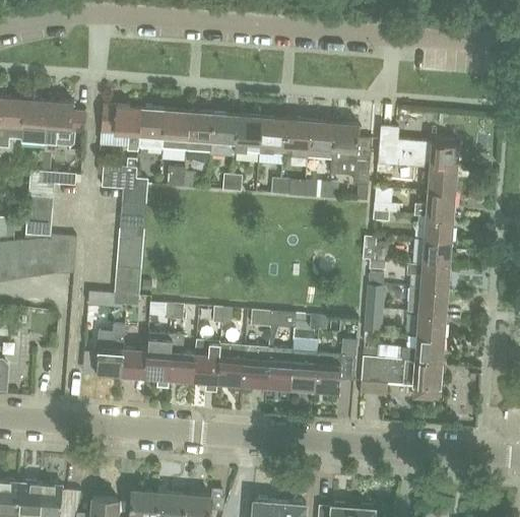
[(0,146),(8,147),(9,138),(21,138),(22,126),(24,99),(0,98),(0,99),(0,146)]
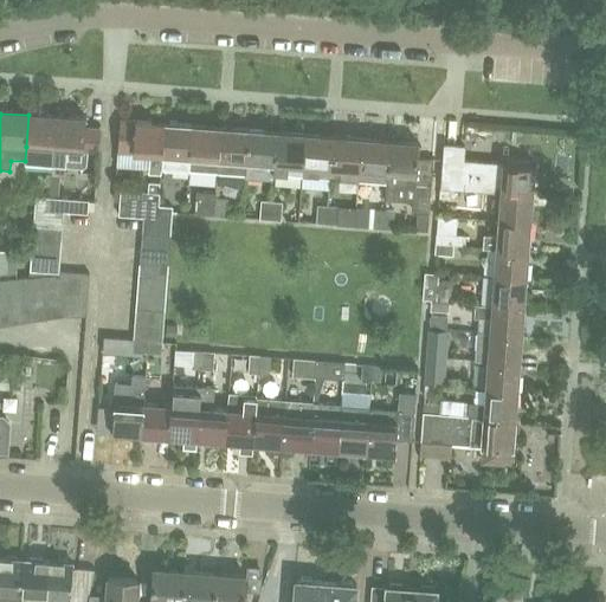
[(57,117),(28,115),(26,147),(25,161),(24,166),(52,168),(53,149),(57,117)]
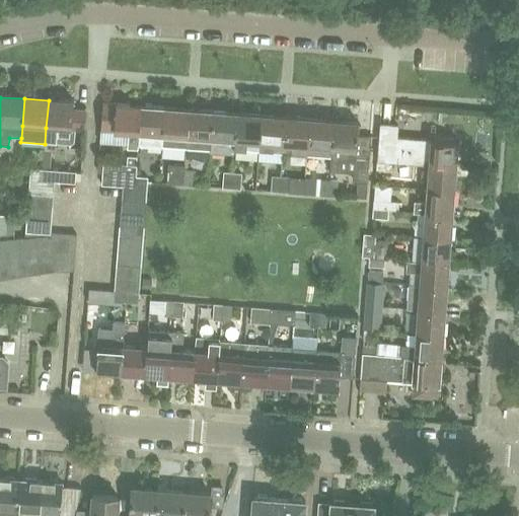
[(49,100),(46,128),(45,144),(56,144),(57,129),(84,131),(85,114),(72,113),(73,102),(49,100)]
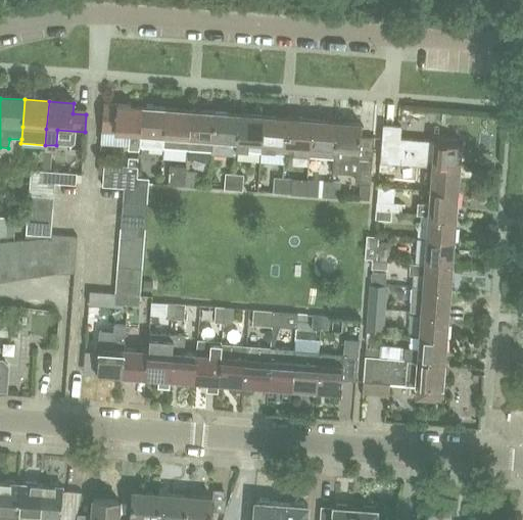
[(103,106),(101,133),(100,145),(127,148),(126,149),(138,150),(139,146),(141,109),(103,106)]
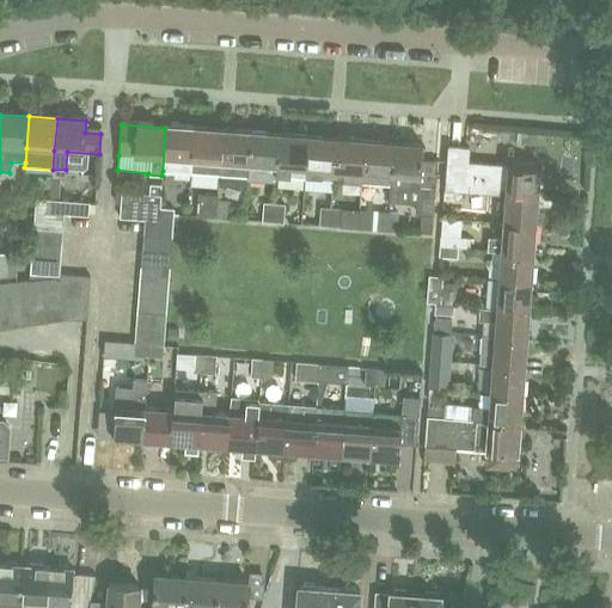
[(163,171),(190,173),(191,173),(195,130),(165,128),(163,171)]
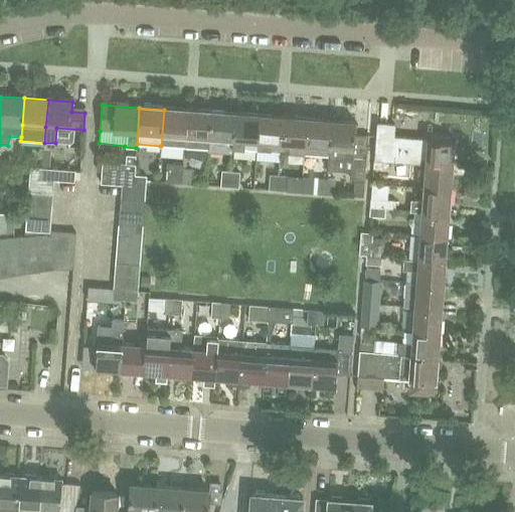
[(184,148),(185,137),(187,111),(164,110),(161,146),(184,148)]
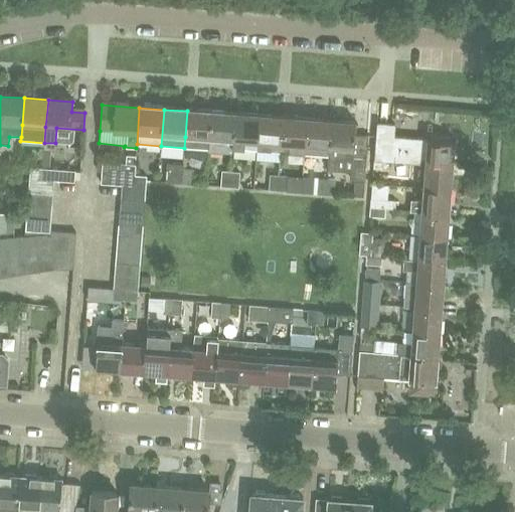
[(187,111),(185,137),(184,148),(208,150),(211,113),(187,111)]
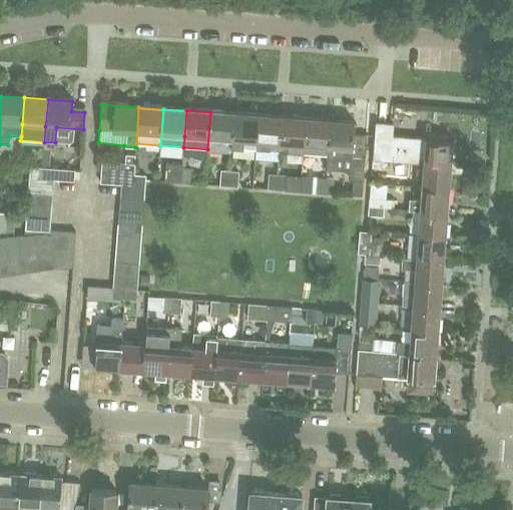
[(231,150),(231,140),(234,114),(210,112),(207,149),(207,152),(230,154),(231,150)]
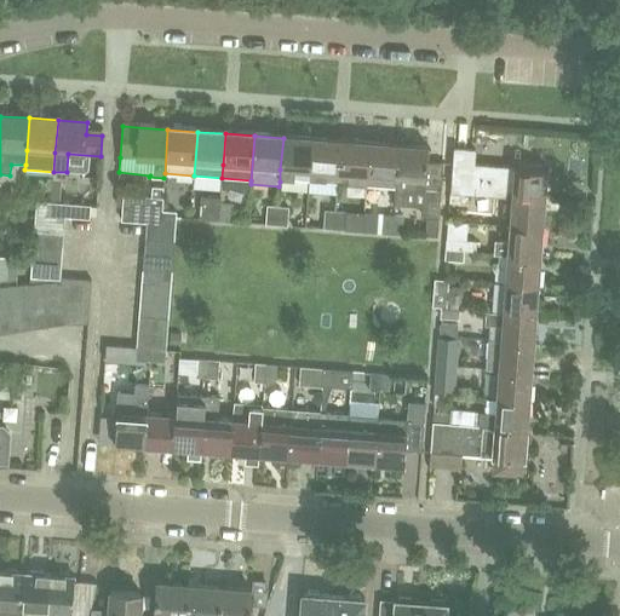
[(280,182),(309,184),(310,172),(313,140),(283,138),(280,170),(280,182)]
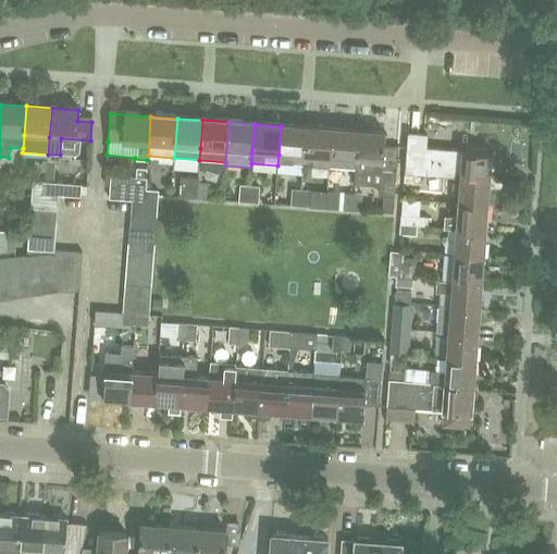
[(281,126),(279,155),(277,165),(293,167),(293,165),(304,167),(307,128),(281,126)]
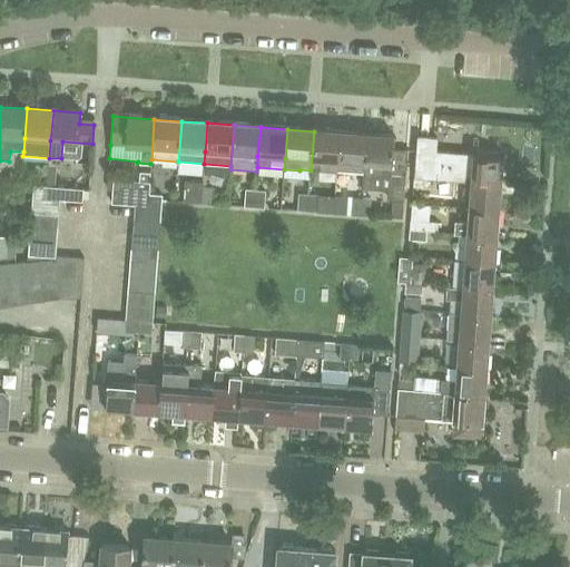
[(322,162),(338,163),(341,134),(314,132),(311,170),(321,172),(322,162)]
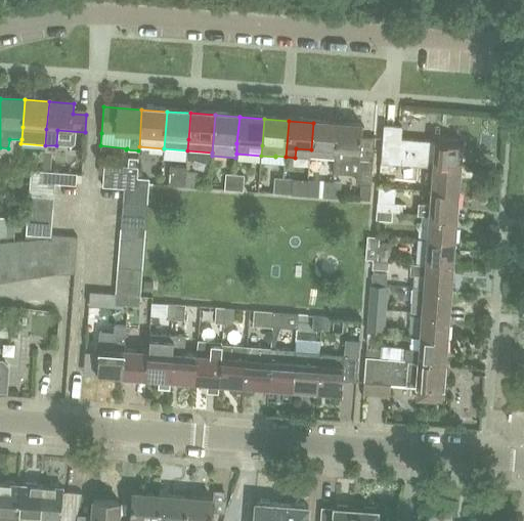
[(322,160),(334,161),(337,125),(313,123),(311,149),(323,150),(322,160)]
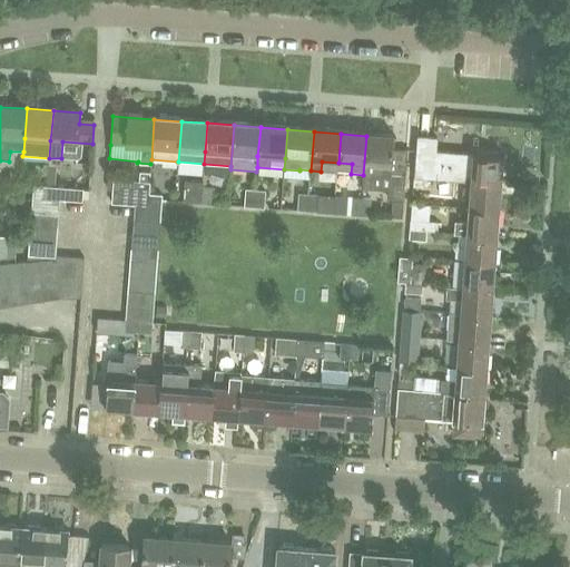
[(404,183),(406,152),(393,150),(394,137),(366,136),(363,175),(362,191),(376,192),(377,178),(395,179),(395,182),(404,183)]
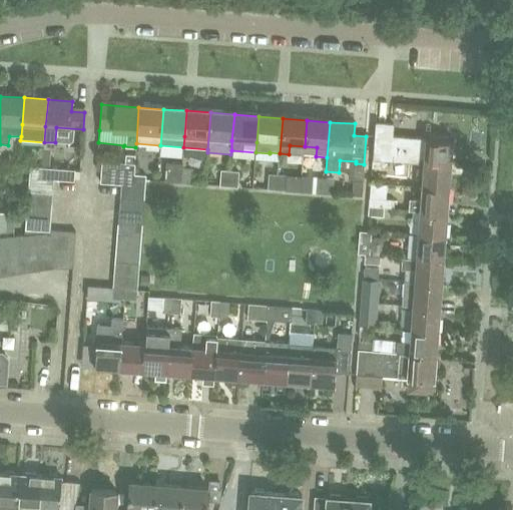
[(386,162),(424,165),(450,167),(452,142),(393,138),(394,125),(374,124),(372,160),(386,162)]
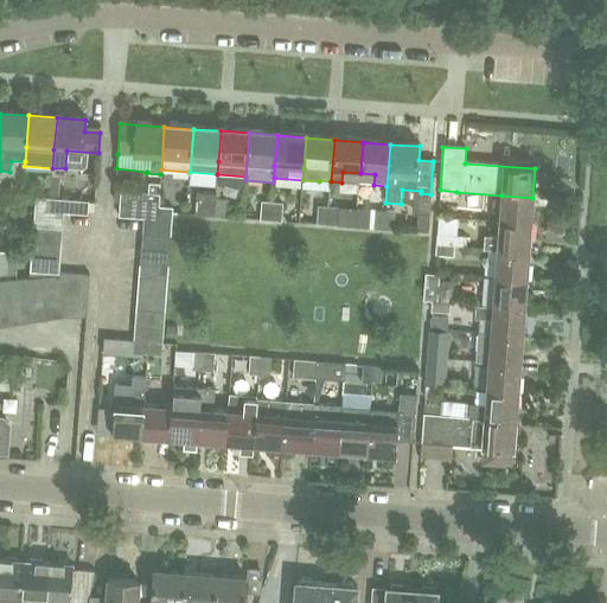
[(59,184),(51,183),(50,199),(58,200),(59,184)]
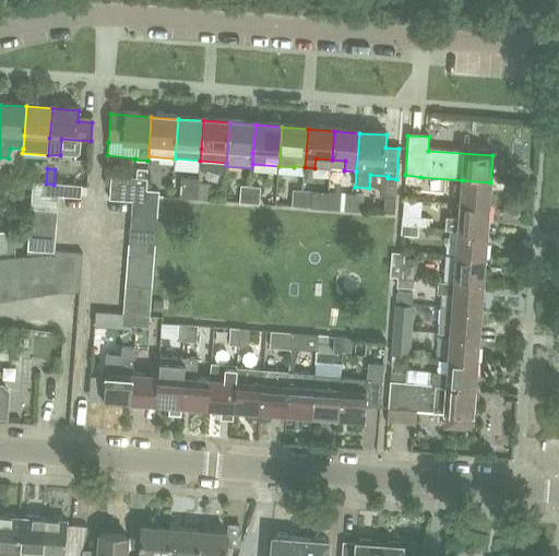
[(420,186),(420,177),(405,175),(404,185),(420,186)]
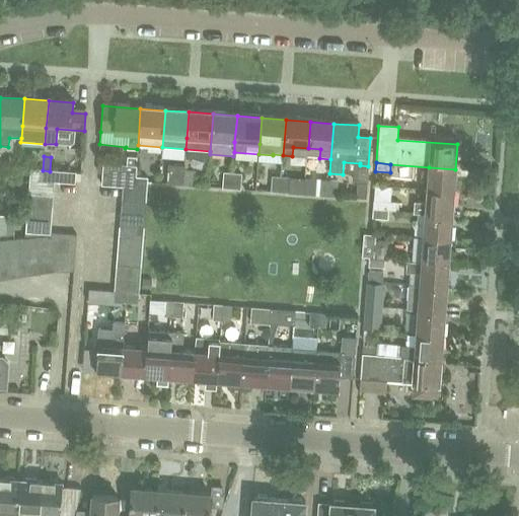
[(135,189),(135,178),(136,168),(103,166),(101,187),(123,189),(135,189)]
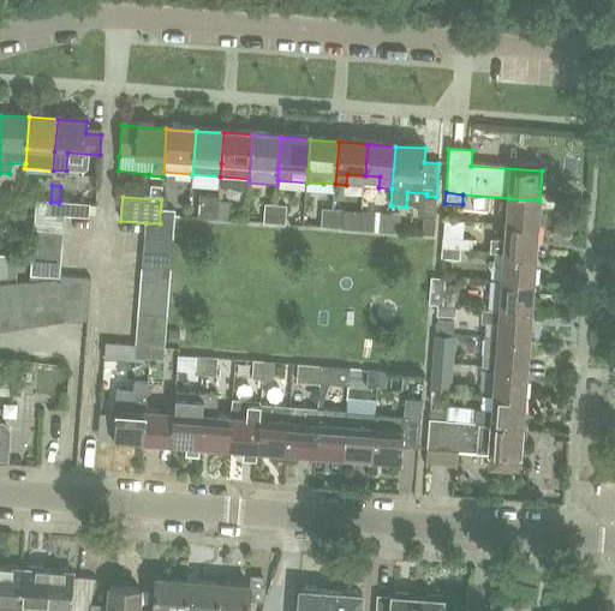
[(197,220),(218,221),(219,203),(219,198),(198,197),(197,220)]
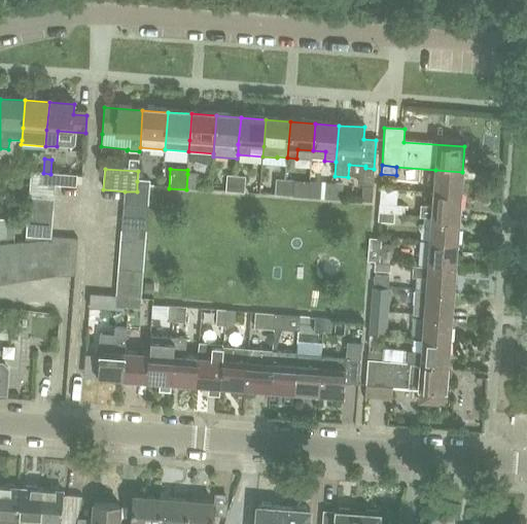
[(461,197),(462,172),(435,170),(433,195),(461,197)]
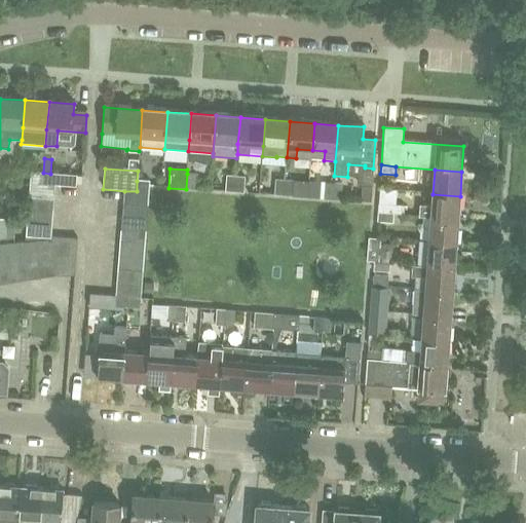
[(30,184),(42,185),(43,175),(31,174),(30,184)]
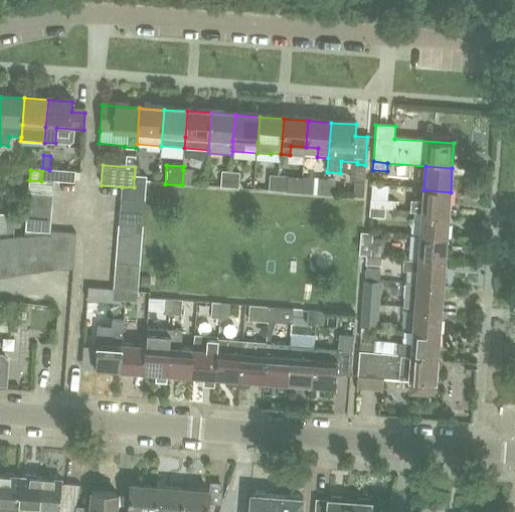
[(191,170),(183,170),(182,185),(191,185),(191,170)]
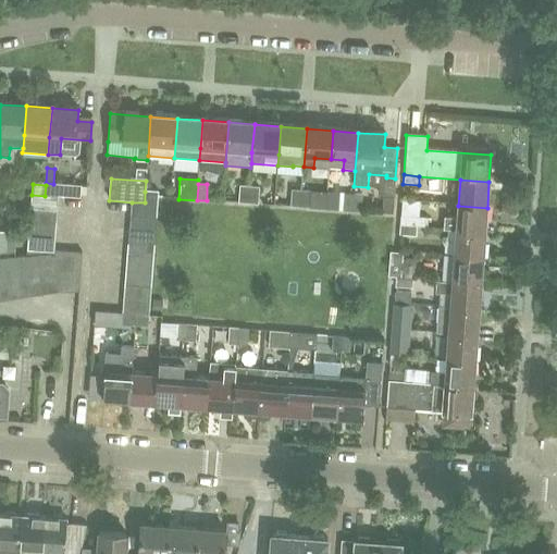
[(45,196),(58,197),(81,199),(81,188),(46,185),(45,196)]
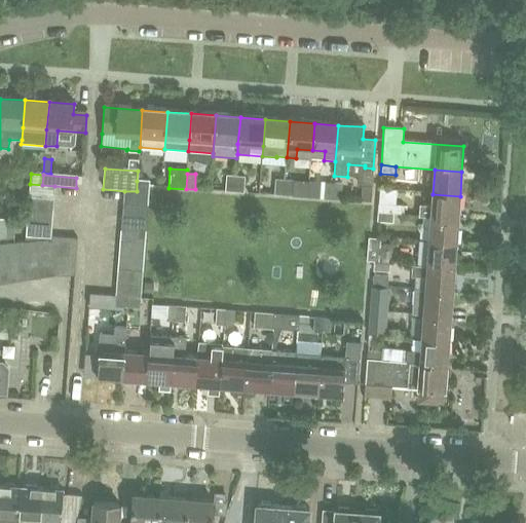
[(225,192),(233,193),(235,177),(226,176),(225,192)]
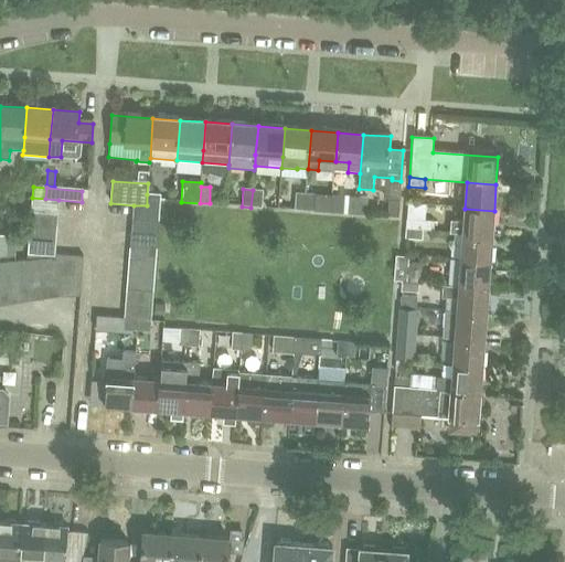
[(263,191),(253,190),(251,208),(262,209),(263,191)]
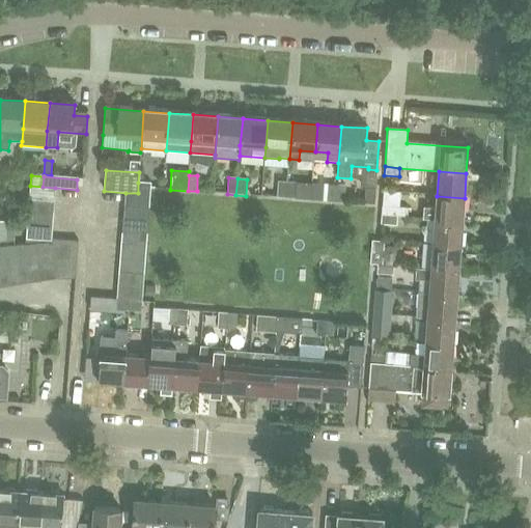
[(276,198),(285,198),(287,182),(278,182),(276,198)]
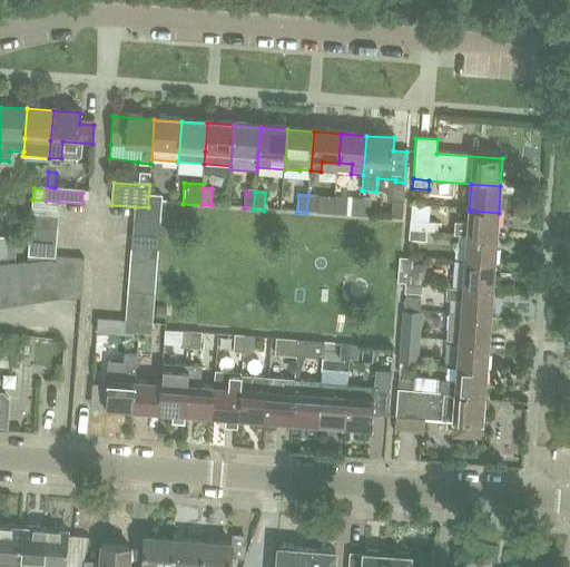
[(318,196),(308,195),(306,213),(317,214),(318,196)]
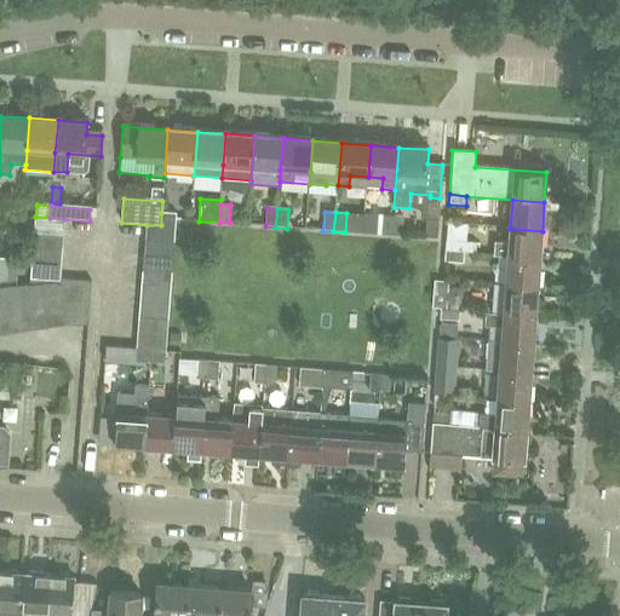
[(161,225),(176,226),(177,214),(161,213),(161,225)]
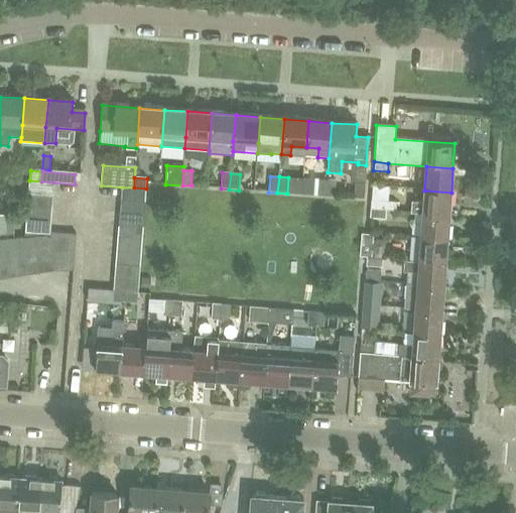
[(316,196),(326,197),(327,180),(317,179),(316,196)]
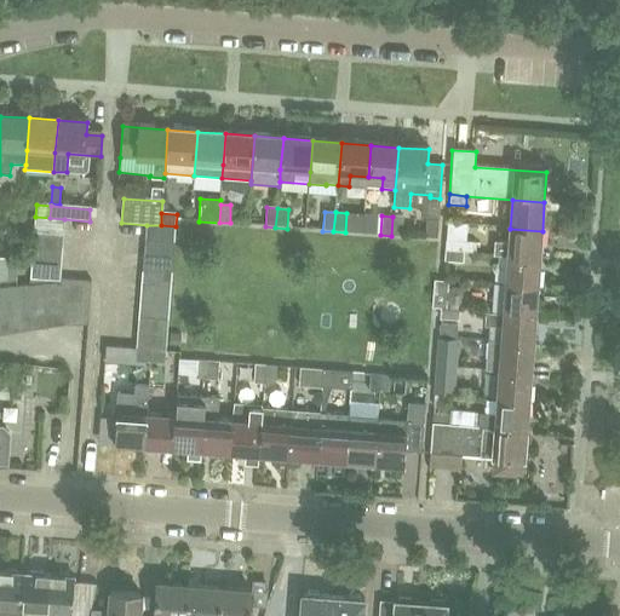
[(438,217),(428,216),(426,236),(436,237),(438,217)]
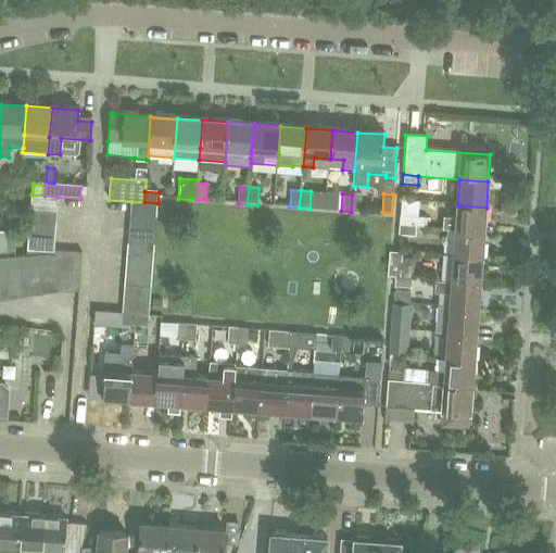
[(58,197),(45,196),(32,195),(30,209),(57,211),(58,197)]
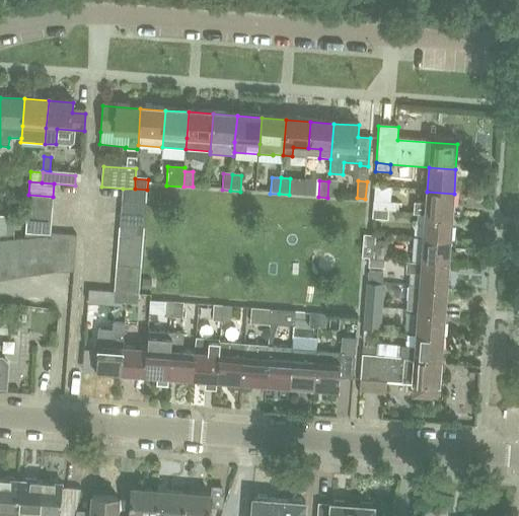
[(339,182),(328,181),(327,198),(338,198),(339,182)]
